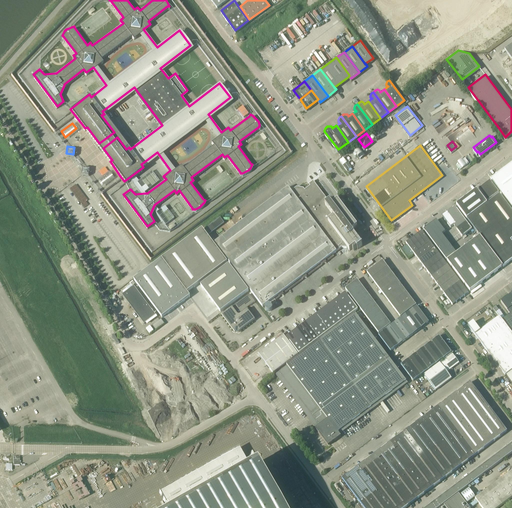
[(343,153),(339,157),(347,166),(351,163),(343,153)]
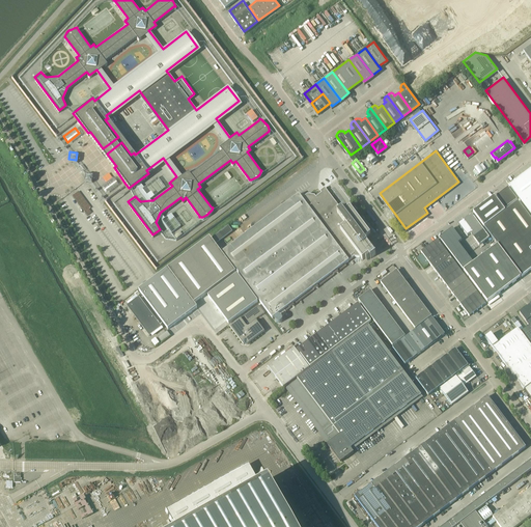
[(473,168),(477,173),(486,166),(482,161),(473,168)]
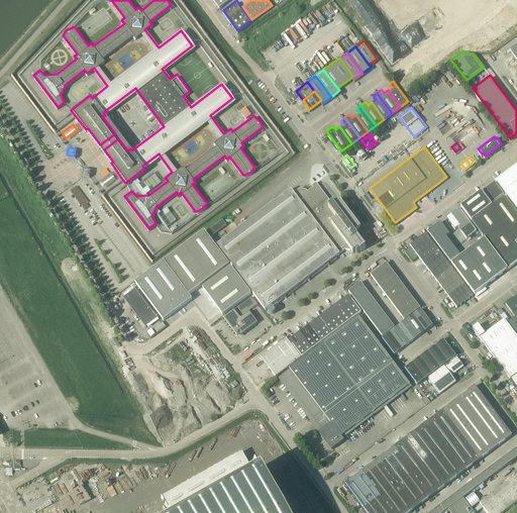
[(516,161),(496,178),(516,206),(516,161)]
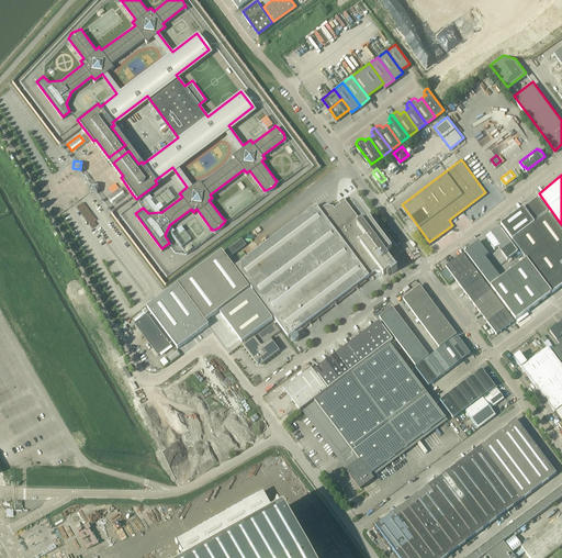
[(97,190),(98,182),(89,181),(88,189),(97,190)]
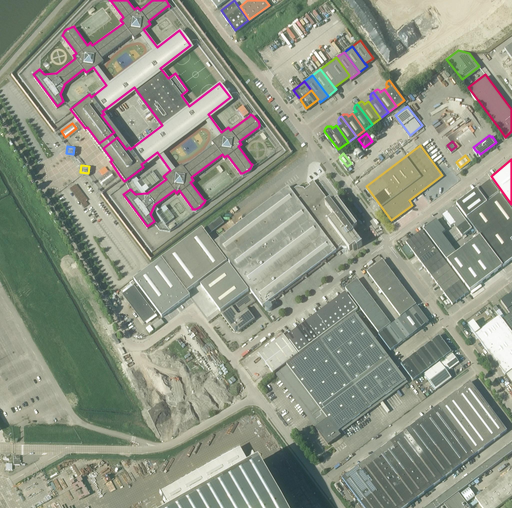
[(111,175),(108,172),(99,179),(102,182),(111,175)]
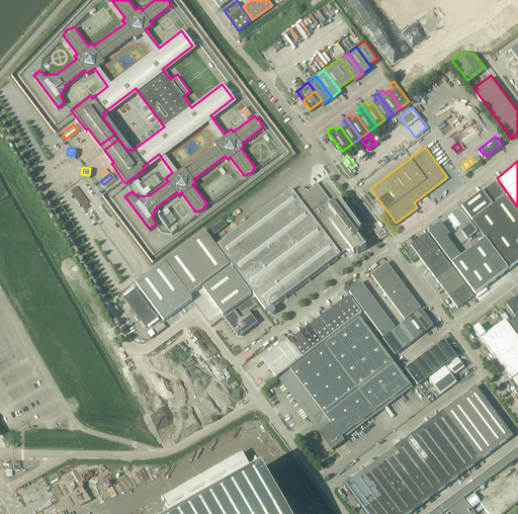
[(493,200),(505,191),(496,179),(484,188),(493,200)]
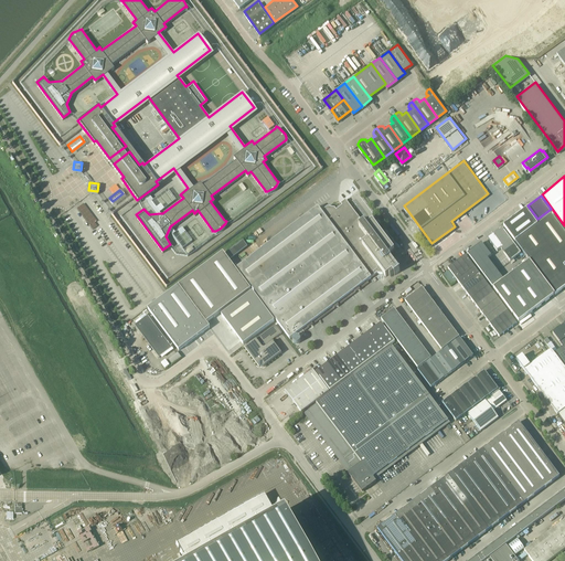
[(364,220),(363,220),(345,197),(341,200),(342,202),(337,207),(334,204),(328,203),(321,208),(318,203),(236,264),(290,336),(371,274),(376,270),(383,271),(383,270),(386,273),(388,271),(390,273),(394,271),(395,272),(400,267),(390,254),(393,252),(391,250),(394,246),(373,218),(370,220),(369,218),(364,221),(364,220)]
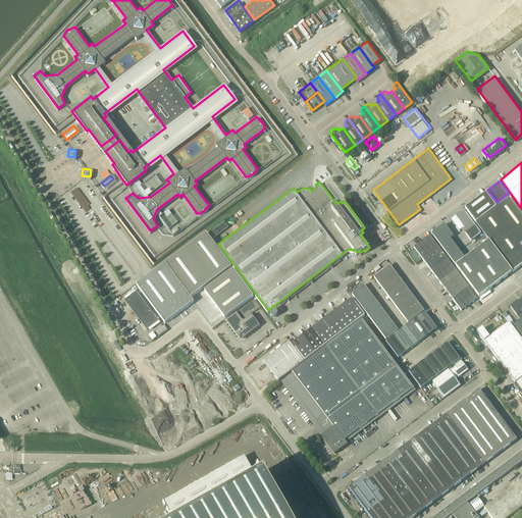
[(71,189),(82,202),(86,199),(74,186),(71,189)]
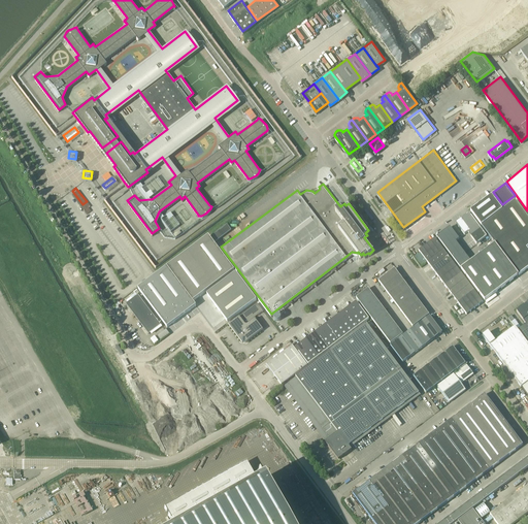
[(481,222),(491,214),(501,206),(491,192),(481,200),(470,208),(481,222)]
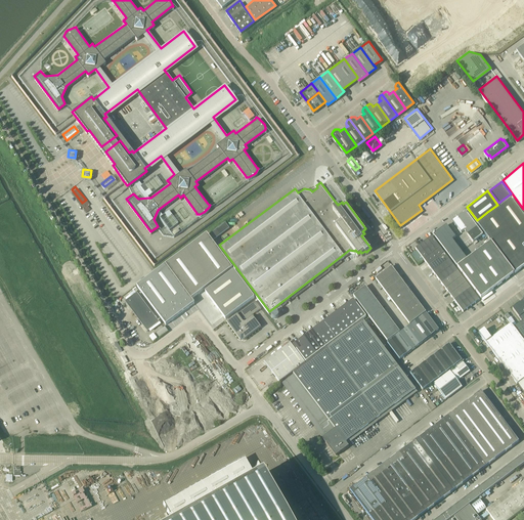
[(523,245),(522,244),(523,242),(523,212),(511,196),(498,205),(497,205),(487,212),(477,220),(491,239),(490,240),(514,270),(523,262),(523,245)]
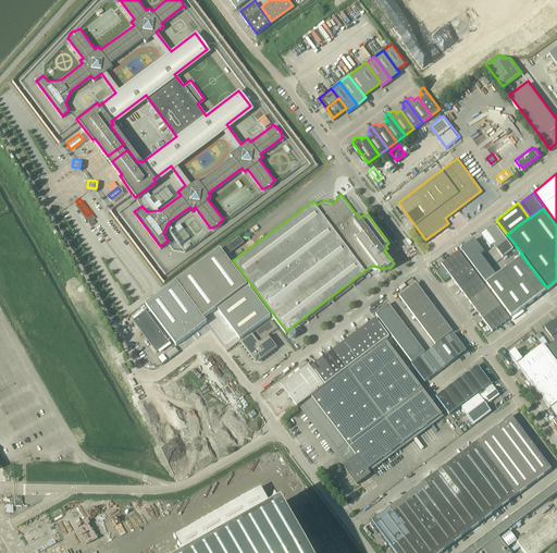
[(496,245),(507,237),(494,221),(481,232),(490,244),(494,242),(496,245)]
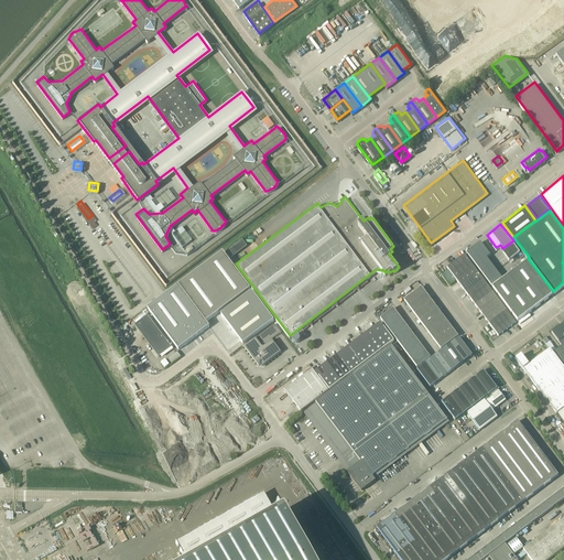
[(230,256),(247,243),(242,236),(225,249),(230,256)]
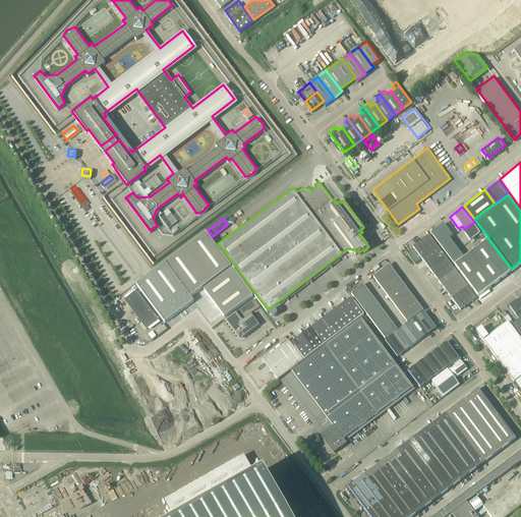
[(450,235),(453,232),(444,221),(430,230),(443,246),(452,238),(450,235)]
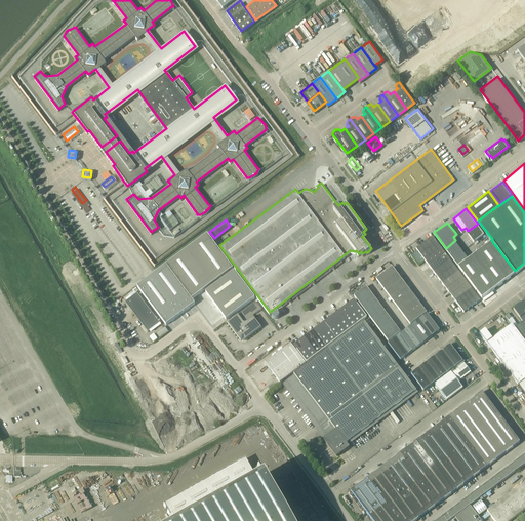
[(474,239),(484,232),(478,224),(468,231),(474,239)]
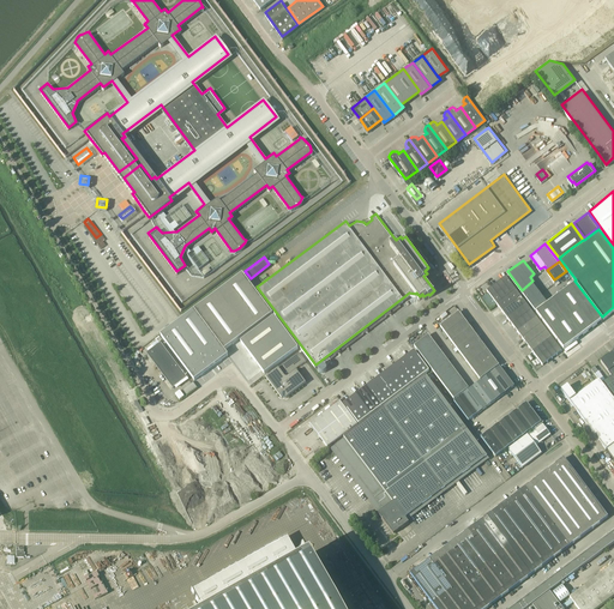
[(272,311),(253,284),(242,270),(196,306),(226,345),(272,311)]
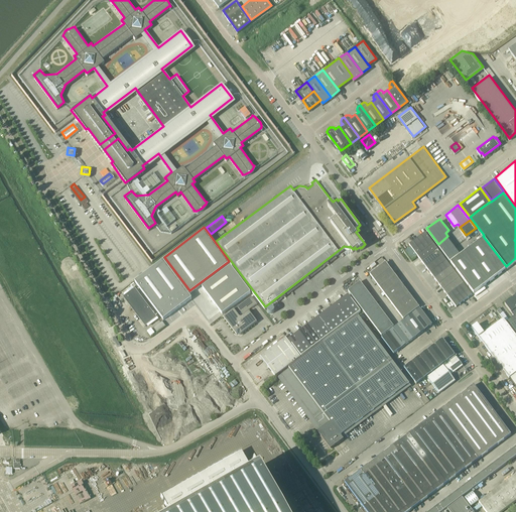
[(429,244),(433,241),(425,230),(421,233),(429,244)]
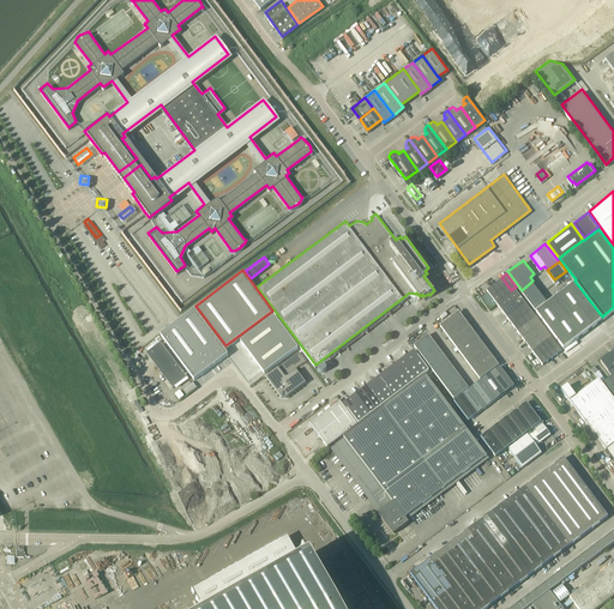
[(506,294),(511,290),(501,277),(497,281),(506,294)]
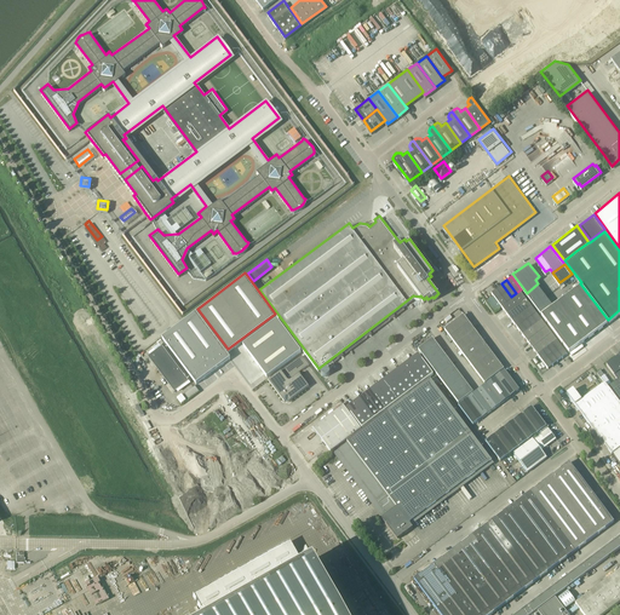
[(506,300),(511,297),(501,283),(497,287),(506,300)]
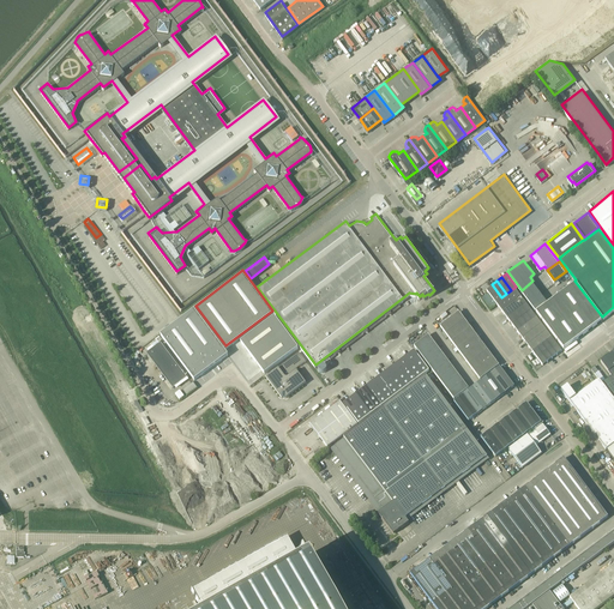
[(535,308),(547,300),(533,281),(522,290),(535,308)]
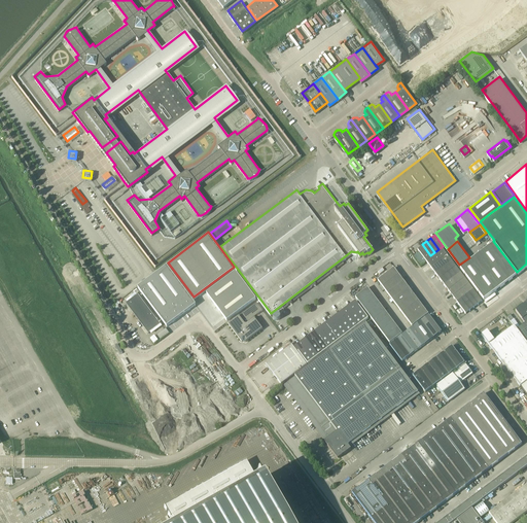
[(517,272),(493,241),(460,266),(484,297),(517,272)]
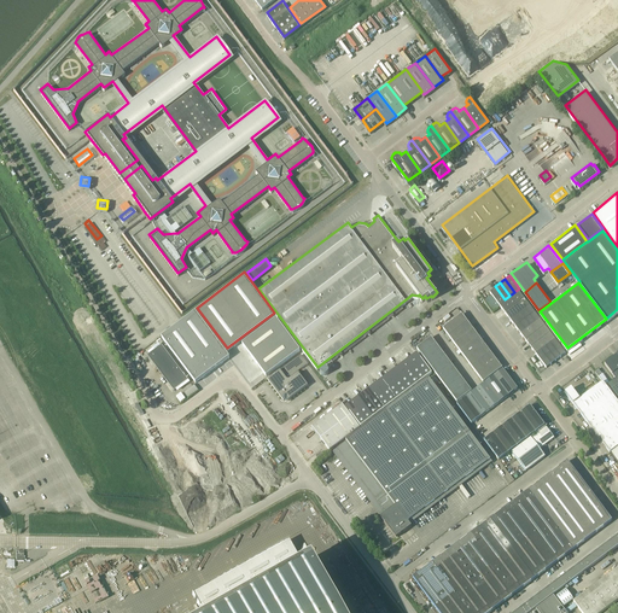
[(500,303),(505,299),(495,286),(490,290),(500,303)]
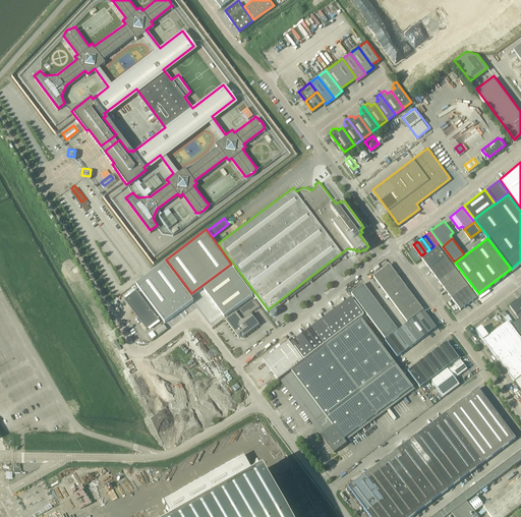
[(425,261),(442,249),(438,243),(433,246),(429,249),(425,252),(421,255),(425,261)]
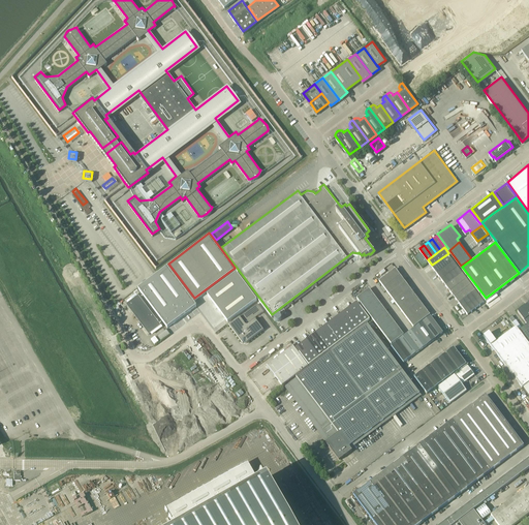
[(437,271),(454,258),(448,253),(432,265),(437,271)]
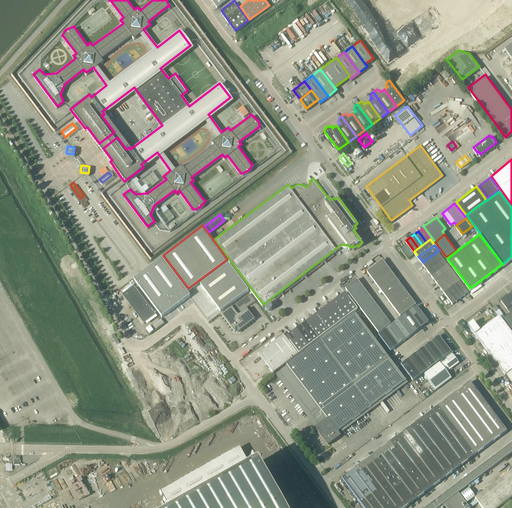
[(447,261),(443,256),(439,250),(423,262),(431,273),(447,261)]
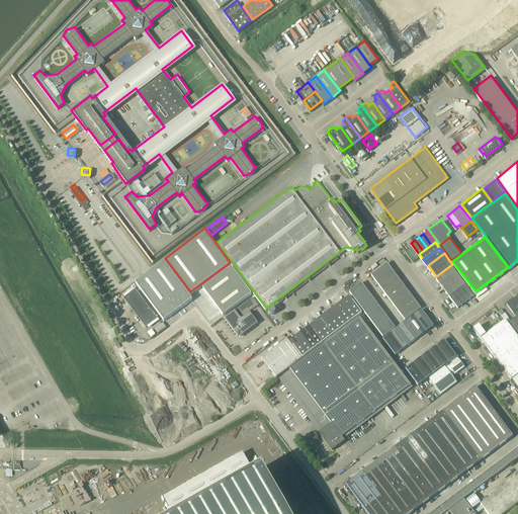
[(189,292),(190,291),(165,258),(136,279),(164,318),(192,296),(189,292)]
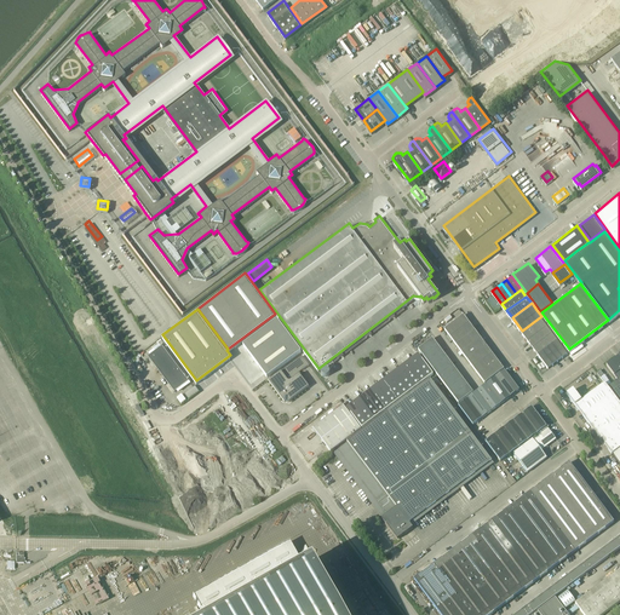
[(142,312),(141,314),(149,326),(154,322),(145,310),(142,312)]
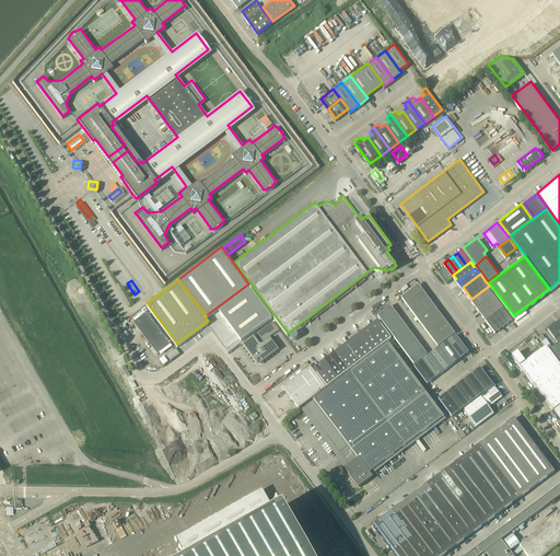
[(407,301),(424,288),(419,281),(401,294),(407,301)]
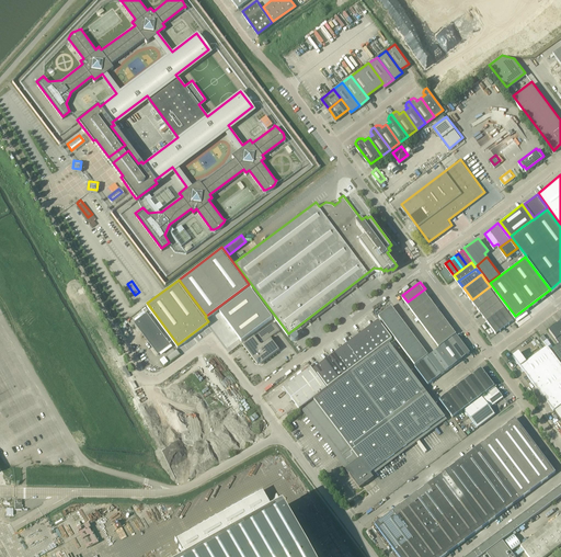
[(242,339),(273,316),(251,286),(220,309),(242,339)]
